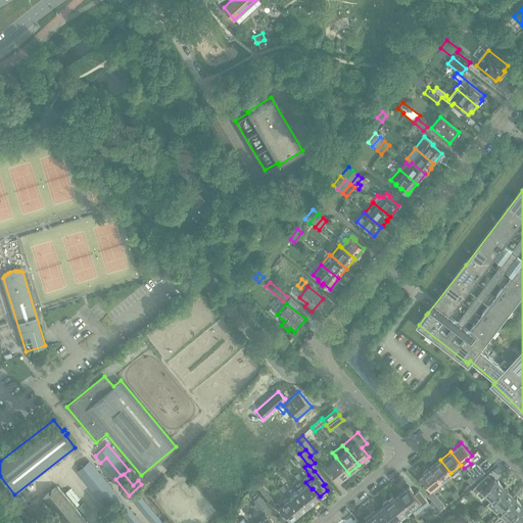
[(348,473),(336,458),(335,456),(331,459),(333,461),(326,466),(338,481),(348,473)]
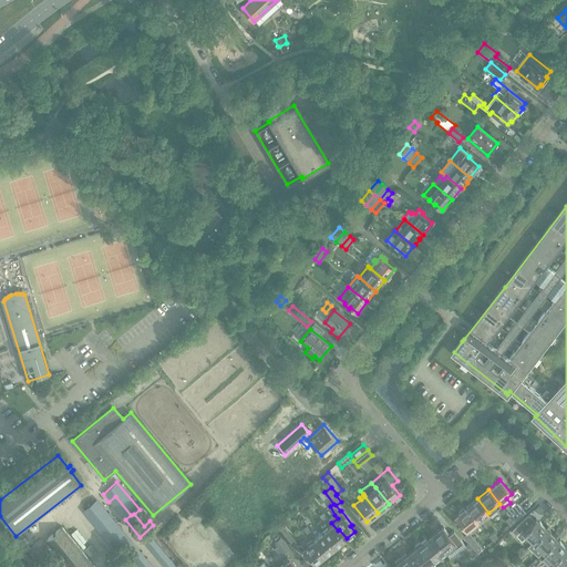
[(117,554),(124,548),(137,564),(140,566),(153,566),(96,498),(82,511),(117,554)]
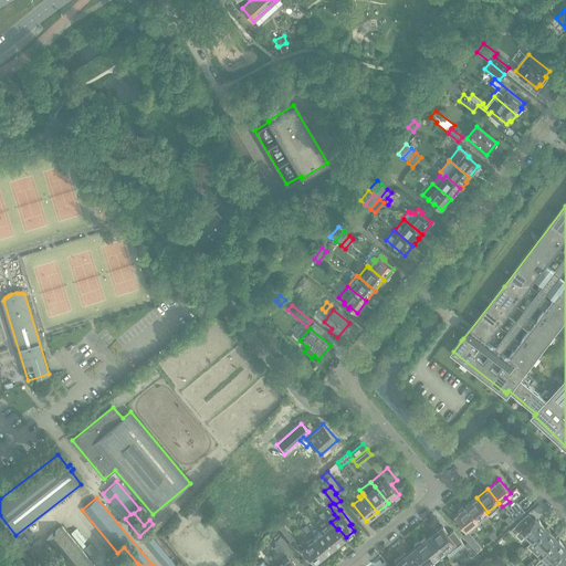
[(477,521),(488,512),(477,498),(465,506),(477,521)]
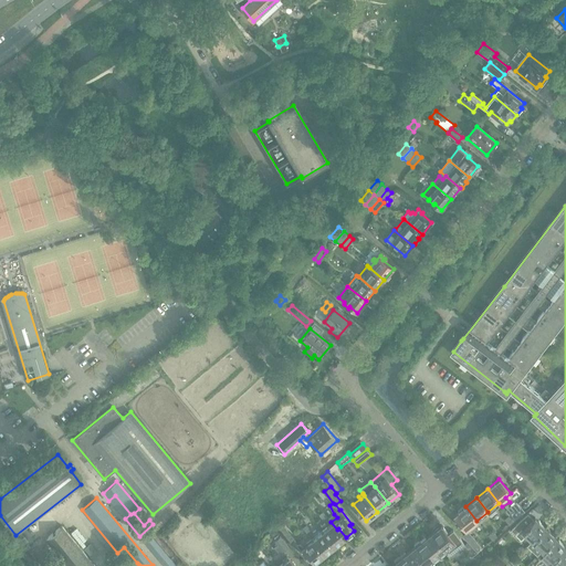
[(465,530),(477,521),(465,506),(454,515),(465,530)]
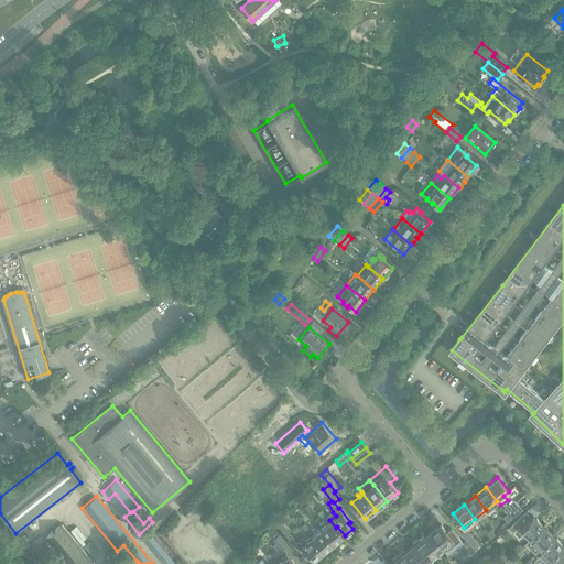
[(507,513),(511,519),(523,510),(519,505),(507,513)]
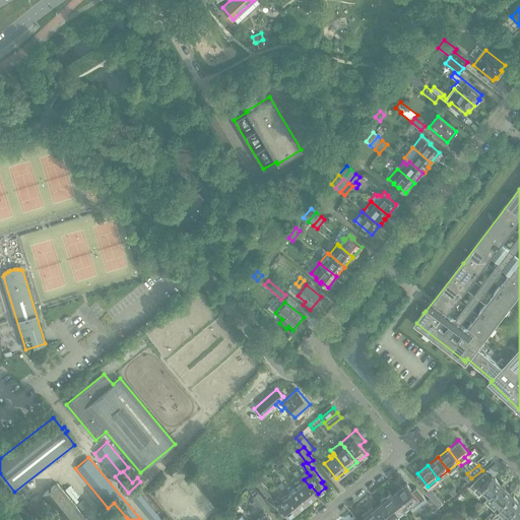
[(467,481),(471,478),(467,473),(463,476),(467,481)]
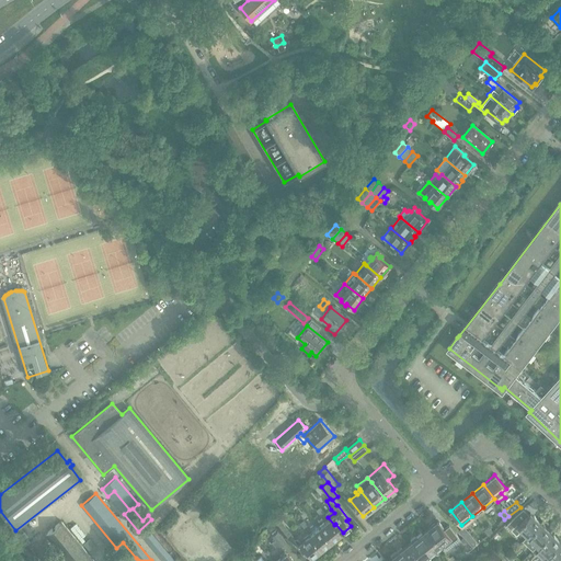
[(527,536),(540,523),(530,513),(518,525),(516,523),(510,529),(516,536),(522,531),(527,536)]
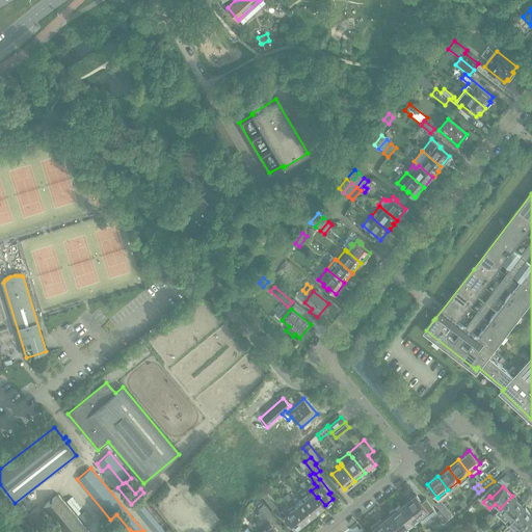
[(315,513),(325,505),(318,497),(317,498),(311,490),(301,498),(315,513)]
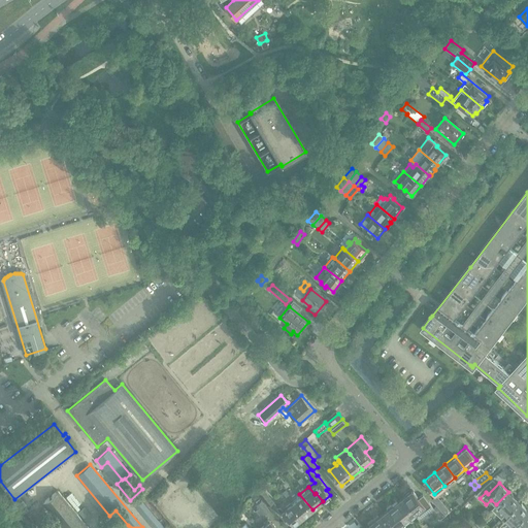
[(263,490),(258,494),(268,506),(273,502),(263,490)]
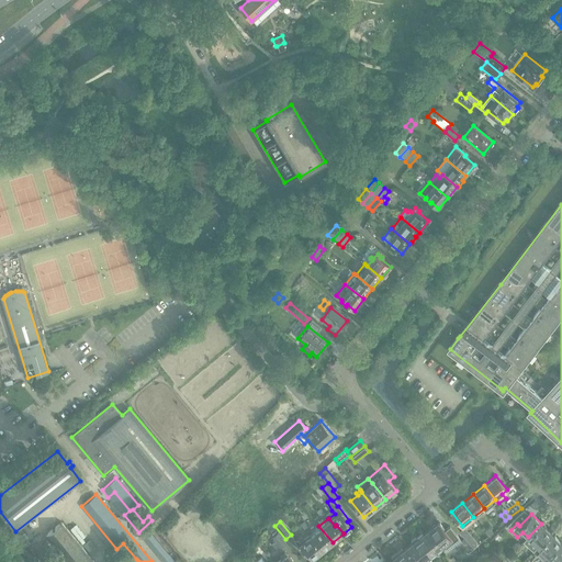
[(94,561),(62,523),(46,536),(67,561),(94,561)]
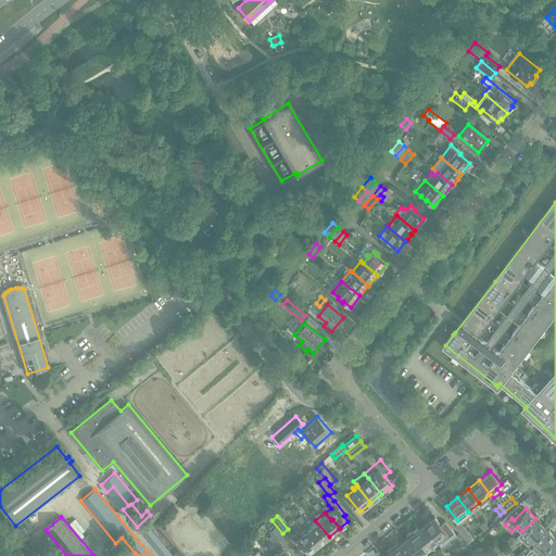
[(445,520),(440,525),(439,523),(439,522),(436,518),(434,518),(433,517),(422,525),(438,542),(441,547),(454,538),(462,547),(469,543),(459,532),(456,534),(445,520)]
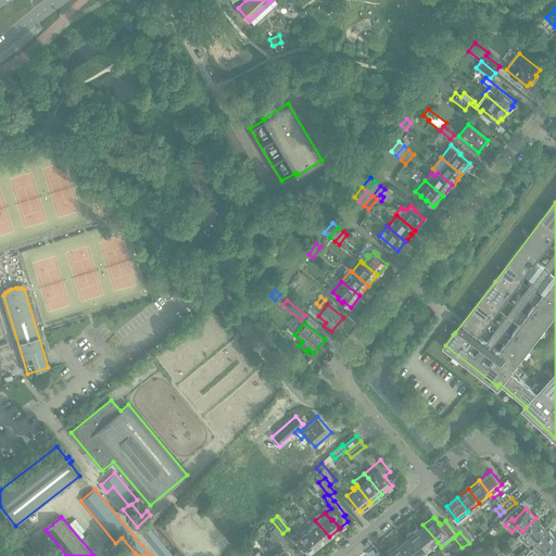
[(532,541),(545,528),(535,518),(522,531),(532,541)]
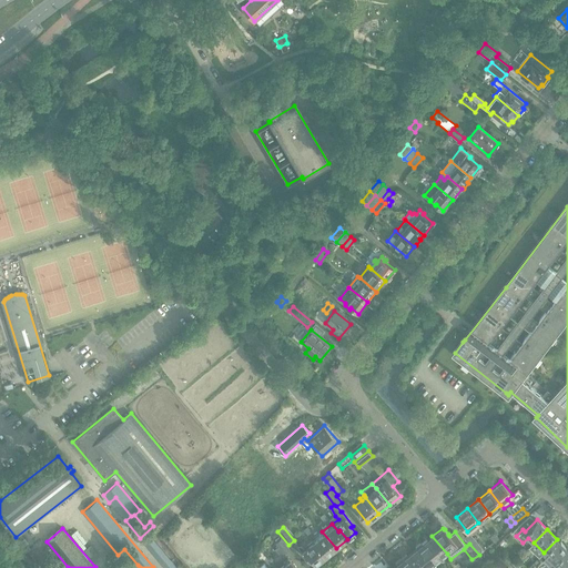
[(324,558),(336,548),(322,531),(312,540),(318,548),(317,549),(324,558)]
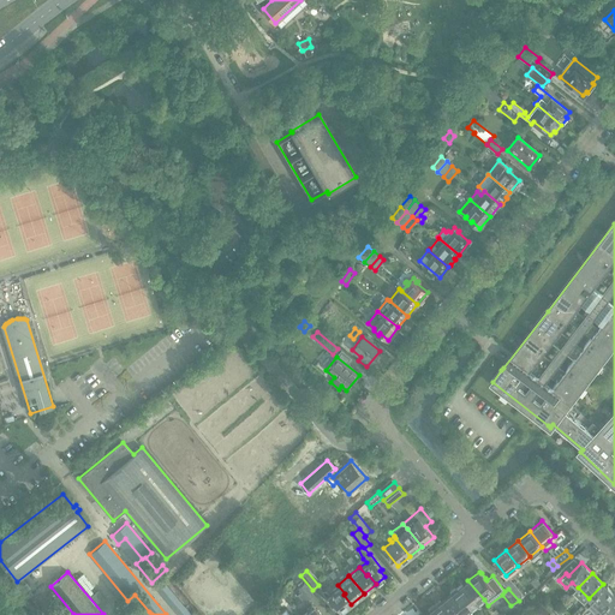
[(502,583),(508,589),(519,601),(525,596),(508,577),(502,583)]
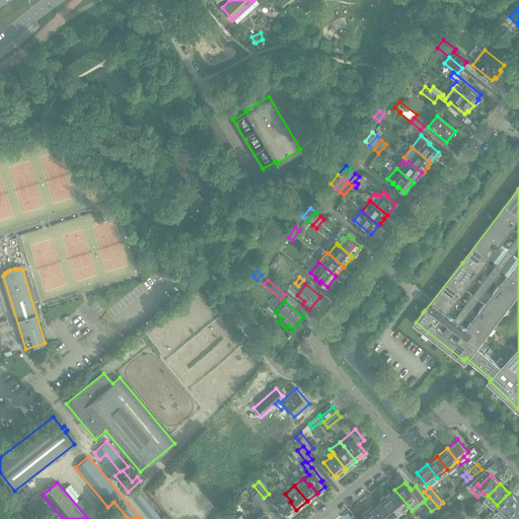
[(456,492),(452,487),(447,491),(451,495),(456,492)]
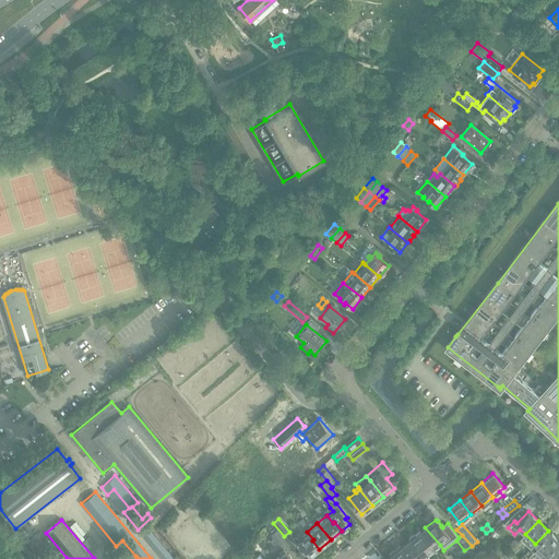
[(142,534),(141,534),(162,558),(170,558),(174,557),(150,527),(142,534)]
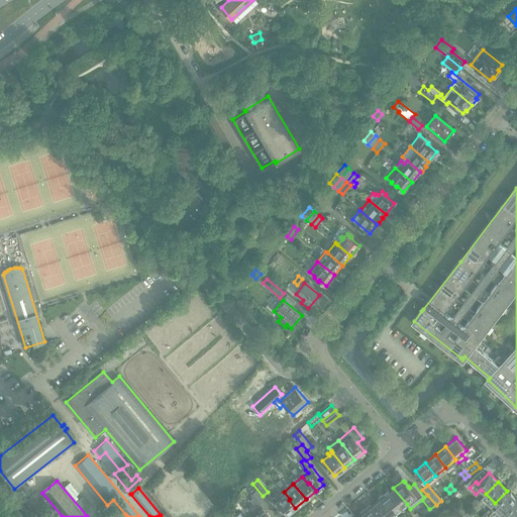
[(403,508),(407,504),(393,488),(390,491),(388,490),(383,494),(397,511),(402,507),(403,508)]
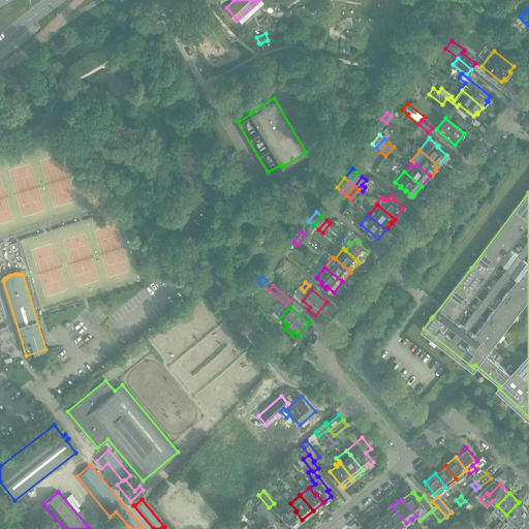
[(261,518),(270,511),(261,502),(256,505),(259,508),(256,511),(261,518)]
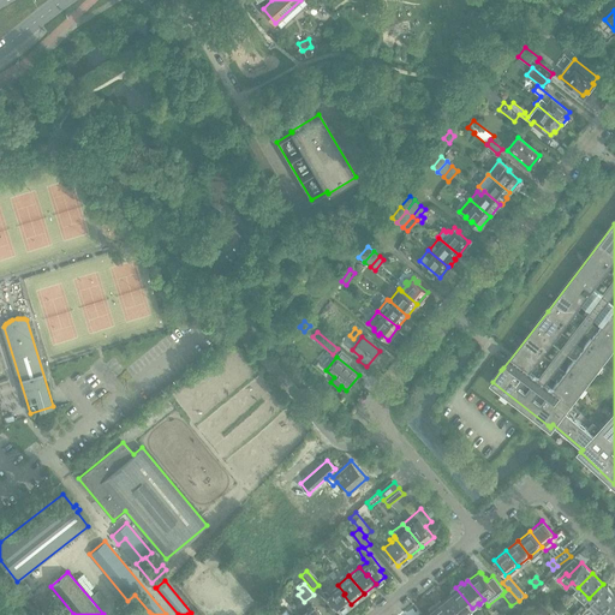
[(599,609),(614,595),(603,584),(589,598),(592,603),(589,607),(596,614),(599,609)]
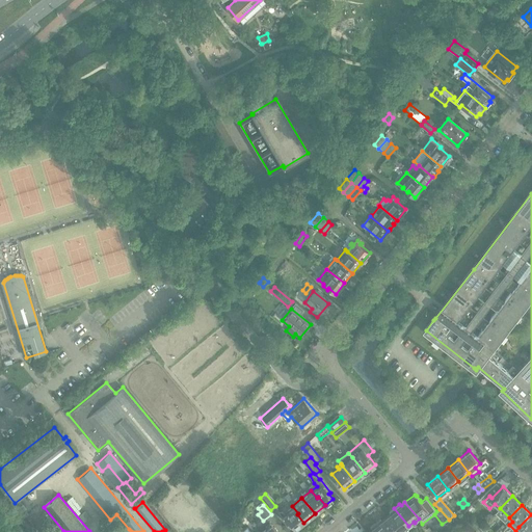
[(295,529),(303,523),(297,514),(298,513),(292,506),(287,510),(285,507),(278,511),(290,525),(291,524),(295,529)]
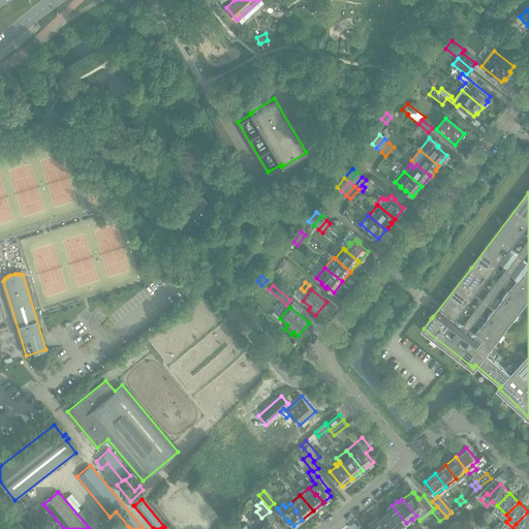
[(401,527),(406,523),(392,505),(387,508),(389,510),(383,514),(396,528),(399,528),(402,527),(401,527)]
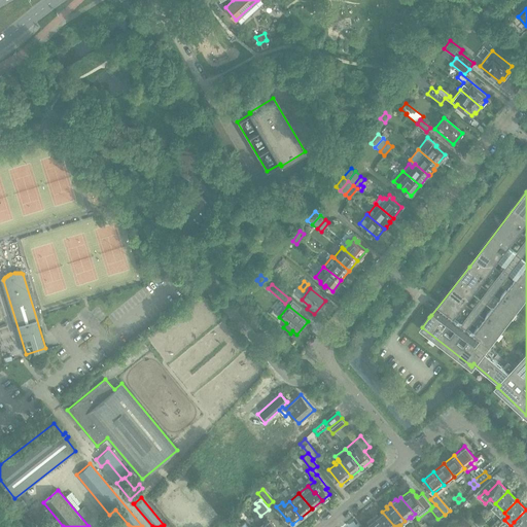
[(84,505),(77,511),(85,521),(93,516),(84,505)]
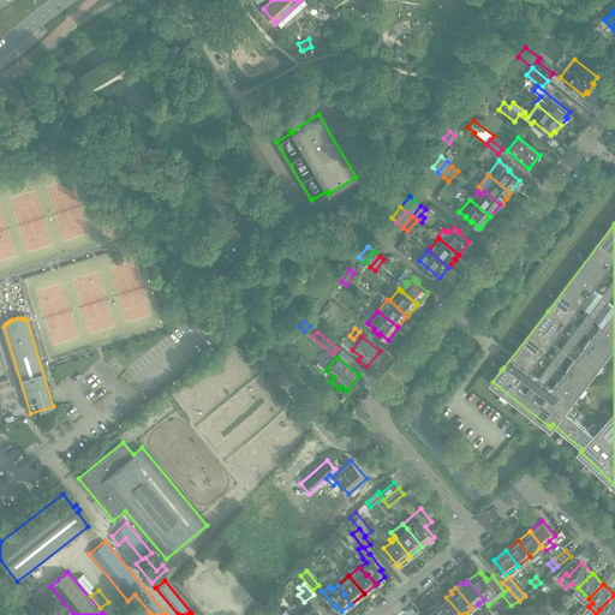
[(273,608),(282,599),(275,592),(267,601),(273,608)]
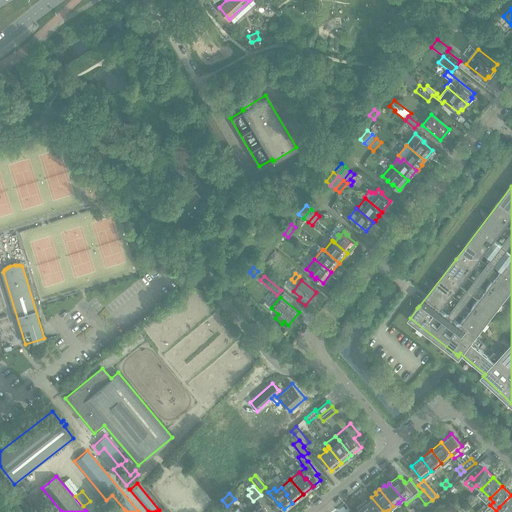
[(511,511),(511,495),(499,507),(502,511),(500,511),(511,511)]
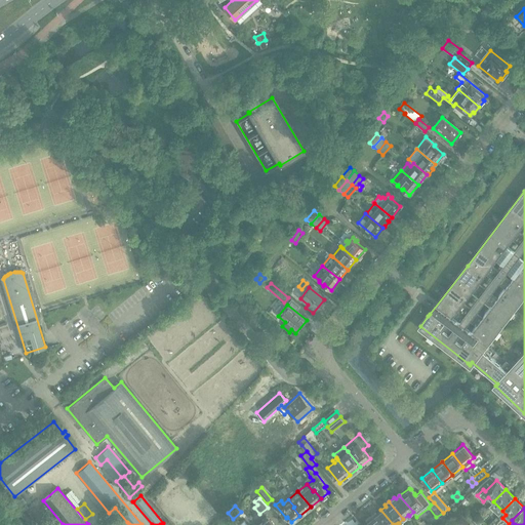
[(393,524),(380,510),(377,513),(376,512),(370,516),(377,524),(393,524)]
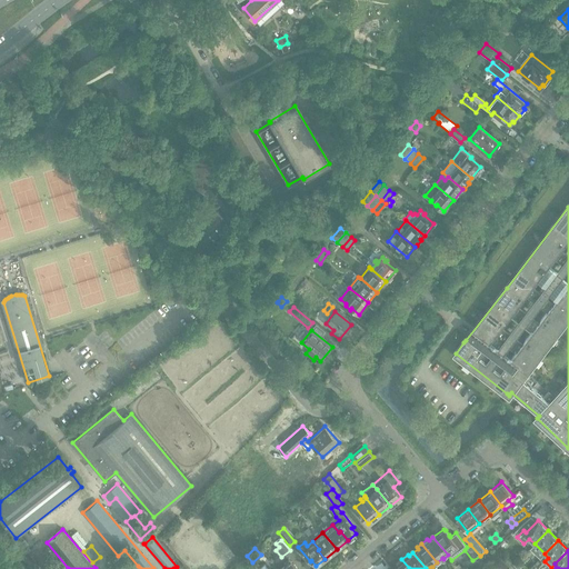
[(240,568),(243,568),(252,562),(247,556),(237,566),(240,568)]
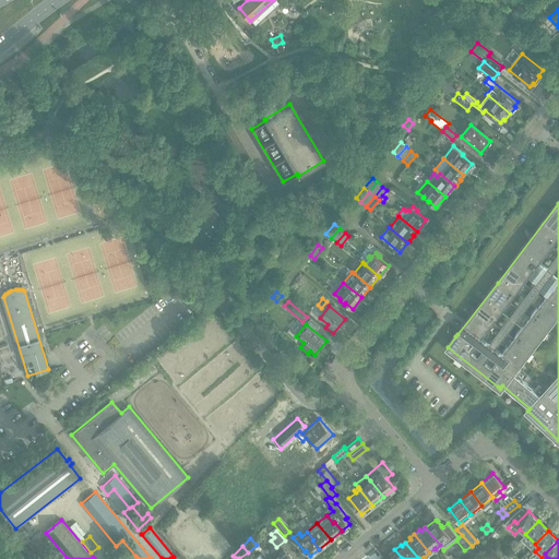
[(272,558),(290,558),(284,549),(272,558)]
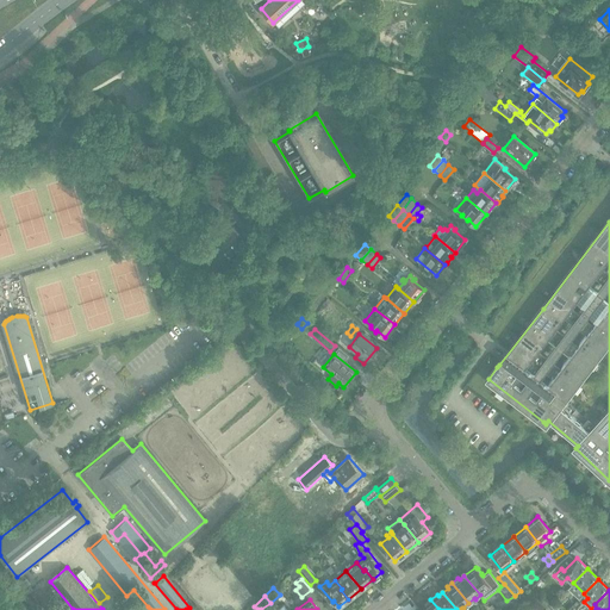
[(421,609),(439,609),(430,599),(425,604),(427,605),(421,609)]
